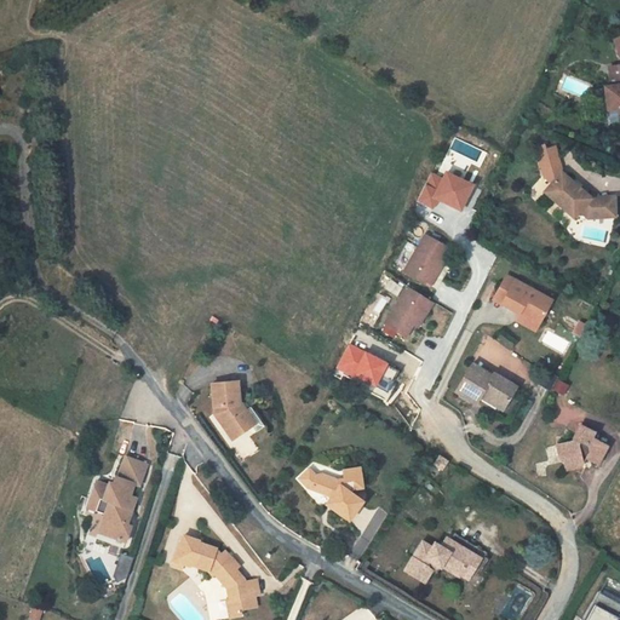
[(619,67),(610,68),(613,87),(607,89),(609,112),(619,109),(619,113),(619,67)]
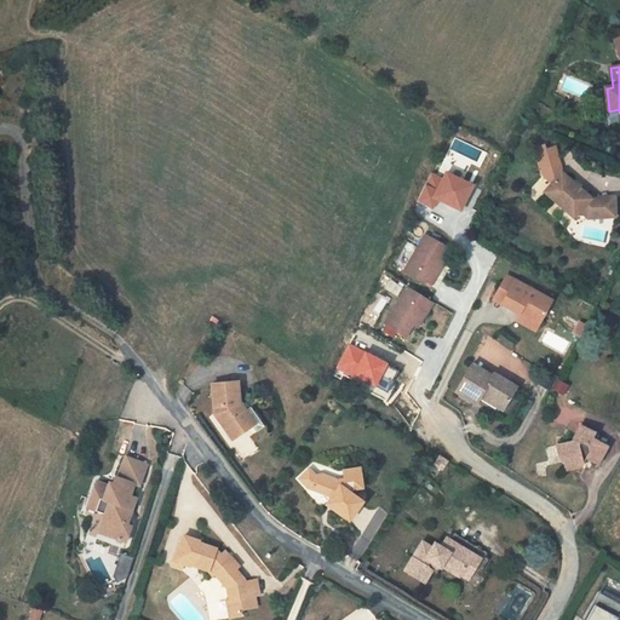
[(550,185),(562,172),(554,149),(535,155),(544,179),(550,185)]
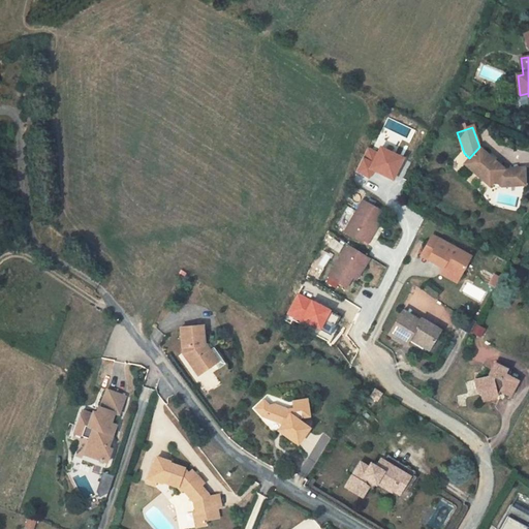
[(369,178),(373,169),(393,180),(404,158),(381,147),(378,153),(368,148),(356,172),(369,178)]
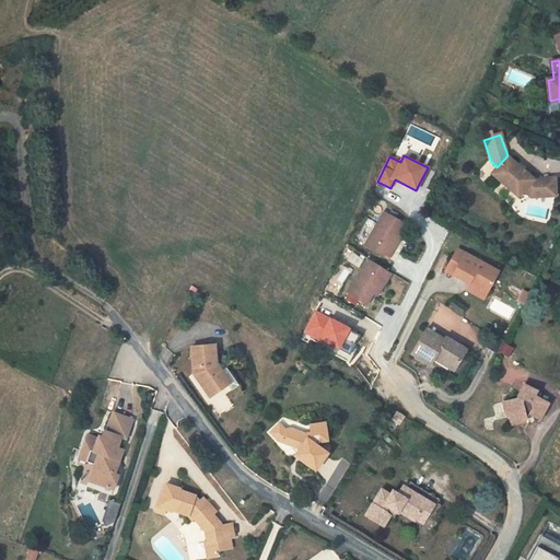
[(517,165),(508,155),(497,167),(491,173),(518,197),(524,190),(532,197),(557,196),(555,179),(540,181),(538,178),(536,176),(534,178),(523,170),(517,165)]
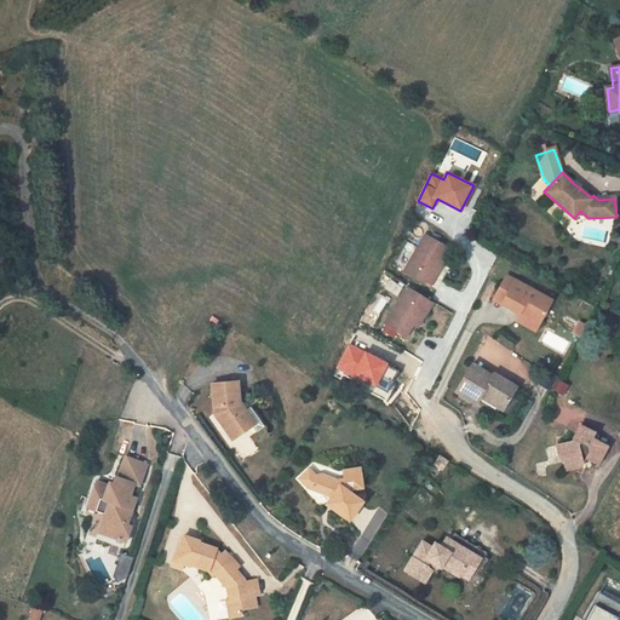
[(533,188),(540,194),(547,184),(540,178),(533,188)]
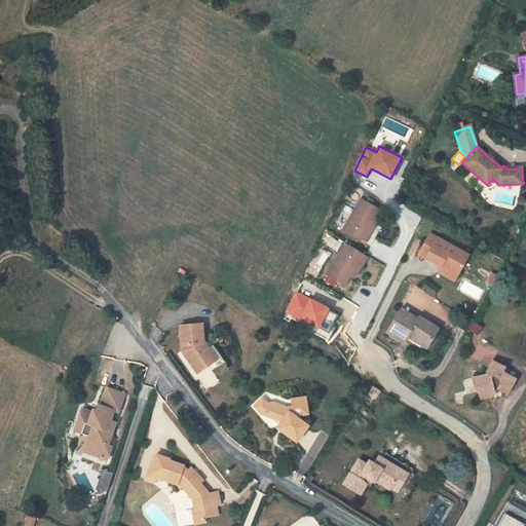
[(379,209),(362,198),(343,230),(365,243),(376,226),(371,223),(373,219),(379,209)]
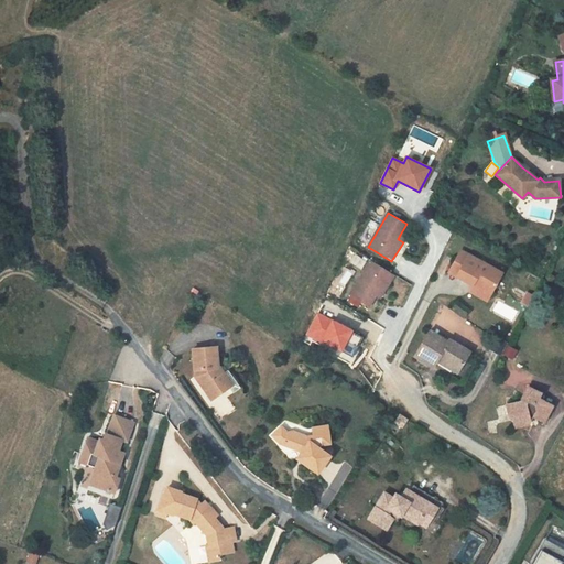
[(448,272),(456,277),(468,255),(461,250),(448,272)]
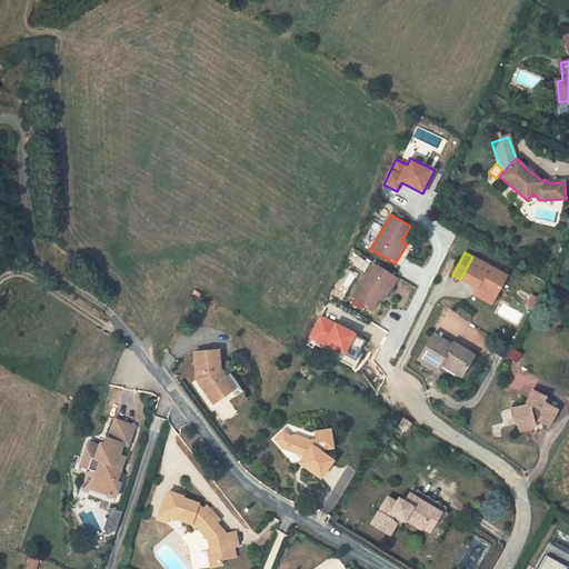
[(472,257),(460,279),(477,288),(478,286),(495,296),(506,276),(472,257)]
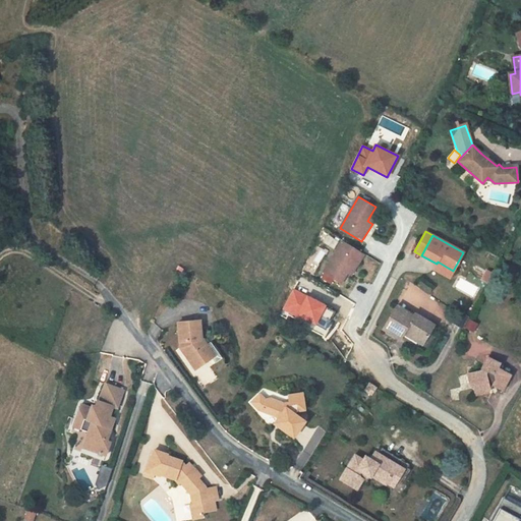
[(516,248),(520,239),(520,236),(518,235),(512,245),(516,248)]
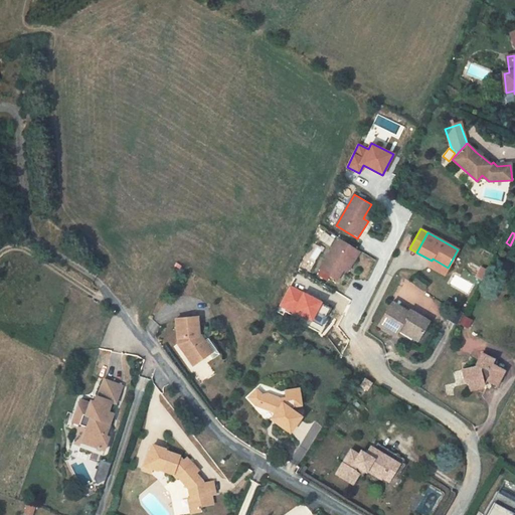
[(337,280),(343,270),(346,266),(350,268),(360,252),(338,238),(319,269),(337,280)]
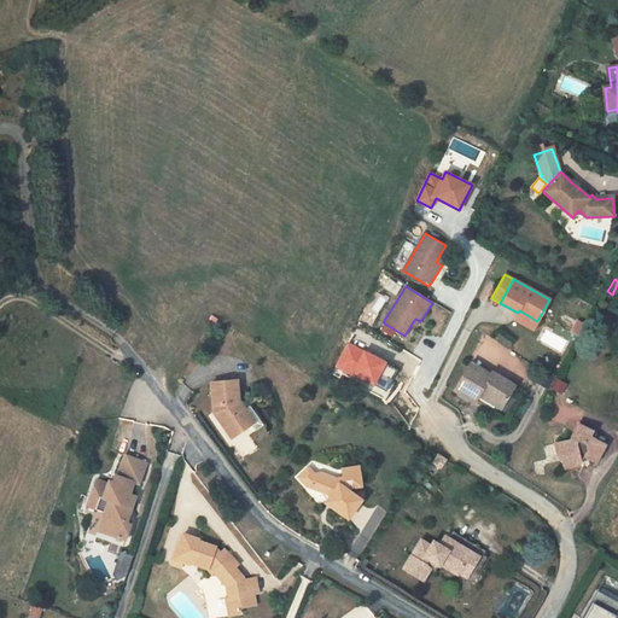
[(532,330),(537,321),(519,310),(518,313),(514,319),(532,330)]
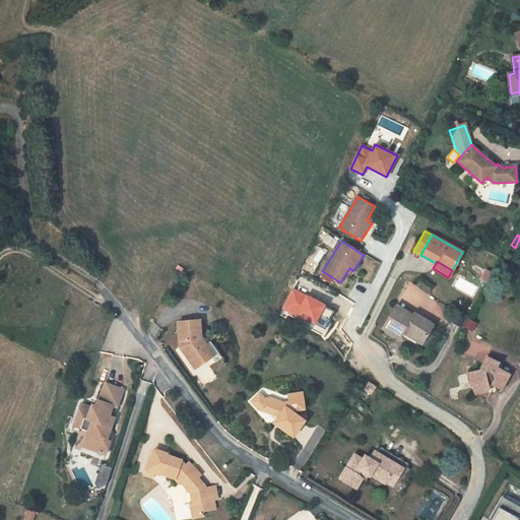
[(486,270),(481,279),(486,281),(492,273),(486,270)]
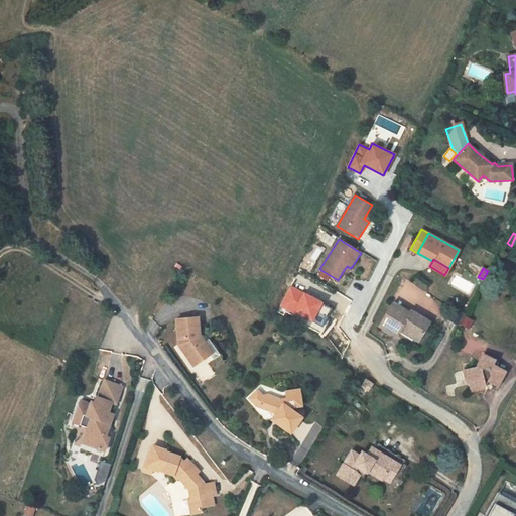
[(414,284),(424,291),(427,286),(418,279),(414,284)]
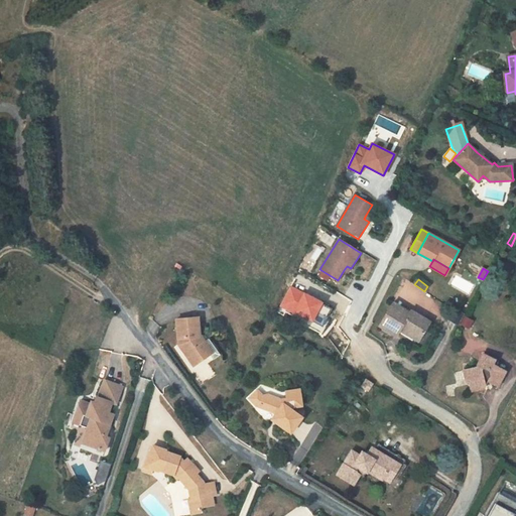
[(312,321),(323,327),(331,308),(321,303),(321,302),(291,287),(281,306),(312,321)]
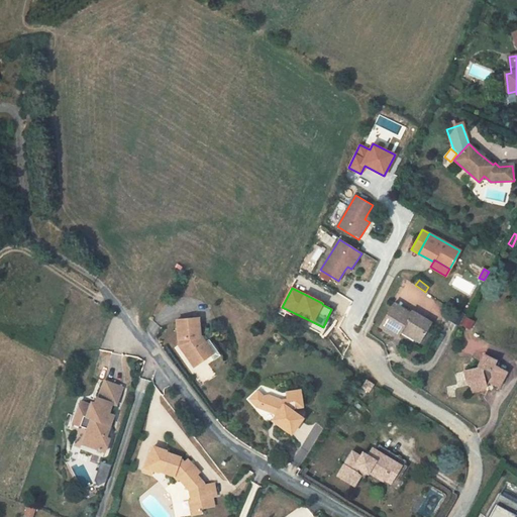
[(395,301),(393,304),(410,314),(412,311),(395,301)]
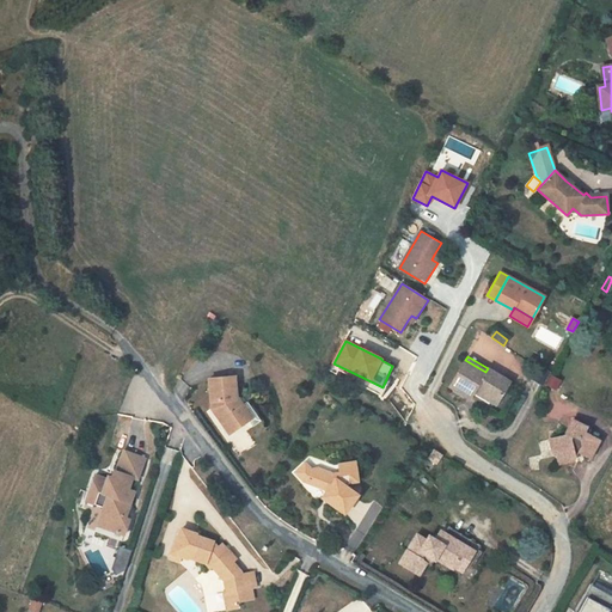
[(509,381),(488,368),(485,372),(465,360),(450,386),(470,399),(473,392),(496,405),(509,381)]
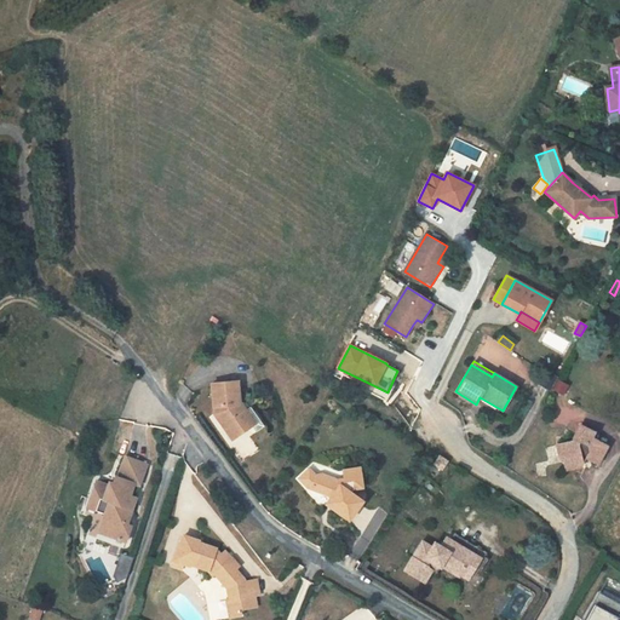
[(539,384),(549,390),(557,377),(546,371),(539,384)]
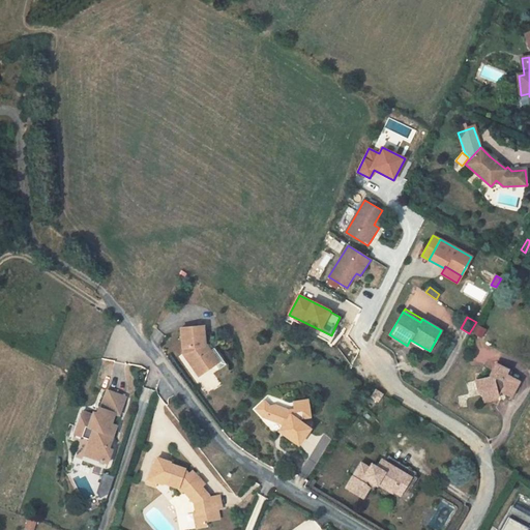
[(486,329),(477,325),(473,331),(481,335),(486,329)]
